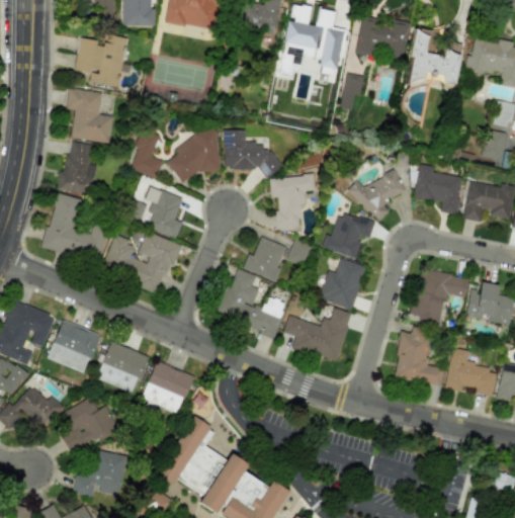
[(112,0),(94,0),(94,6),(101,6),(101,19),(112,20),(112,0)]
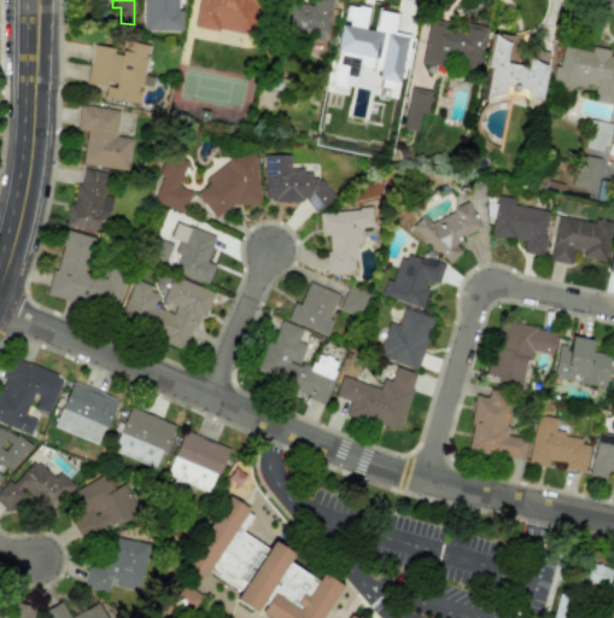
[(145,0),(145,30),(185,31),(185,9),(180,9),(180,0),(145,0)]
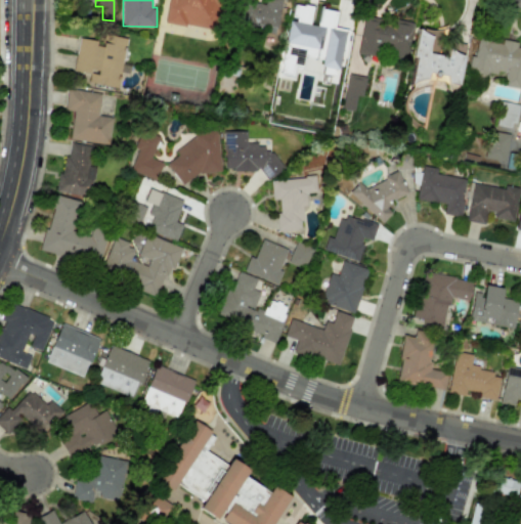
[(170,0),(167,22),(219,32),(224,0),(170,0)]
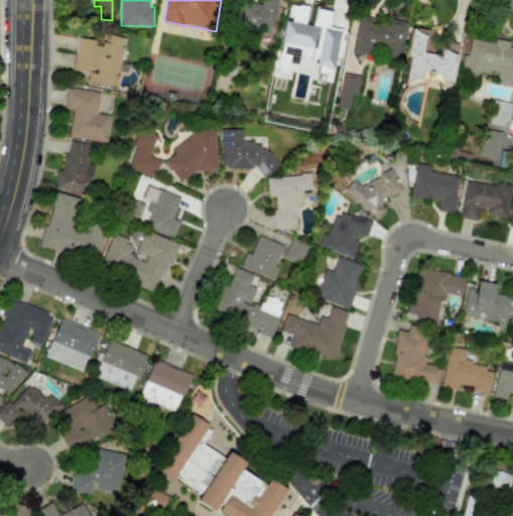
[(279,0),(263,0),(263,4),(241,0),(238,16),(276,22),(279,0)]
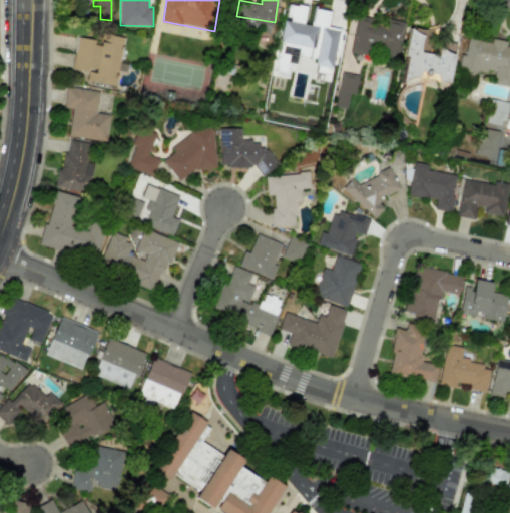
[(274,75),(290,78),(293,65),(298,66),(300,55),(316,58),(314,64),(313,64),(312,70),(333,74),(342,29),(329,26),(332,11),(316,8),(312,26),(305,24),(308,7),(291,4),(288,19),(285,18),(274,75)]
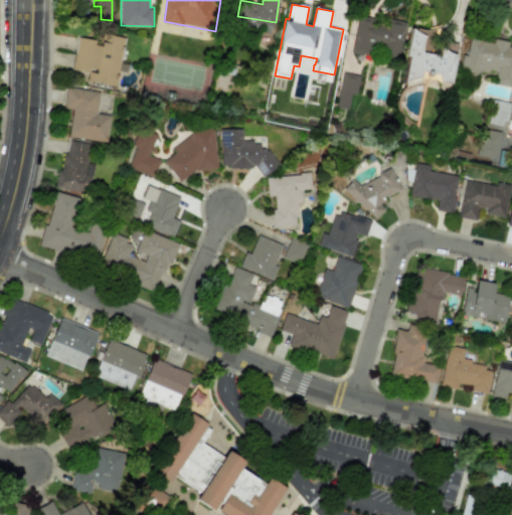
[(407,22),(388,18),(388,20),(360,16),(354,52),(378,56),(378,54),(401,58),(407,22)]
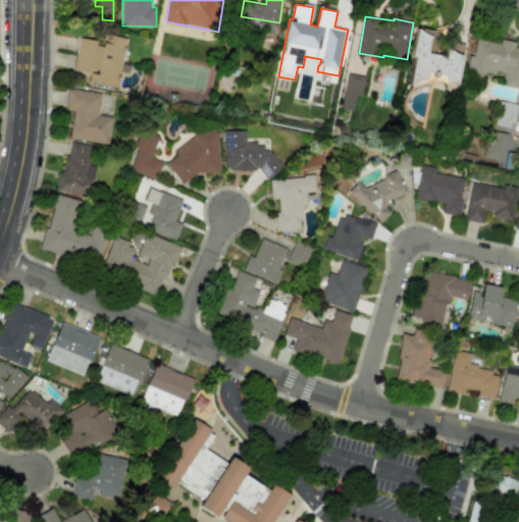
[(459,85),(465,44),(449,41),(447,56),(428,53),(432,31),(418,29),(410,79),(426,82),(427,73),(447,76),(446,82),(459,85)]
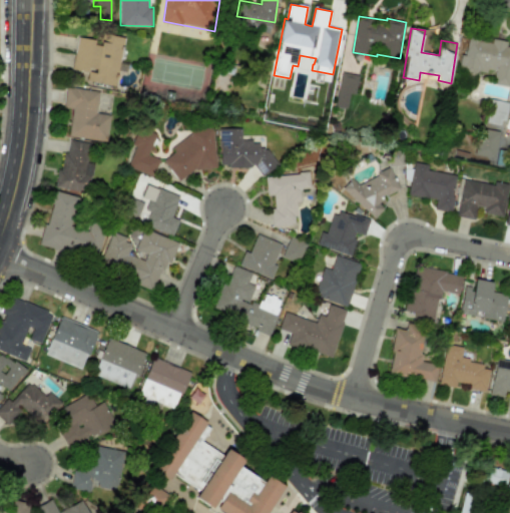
[(126,38),(103,34),(101,41),(79,37),(73,69),(89,72),(88,81),(117,86),(126,38)]
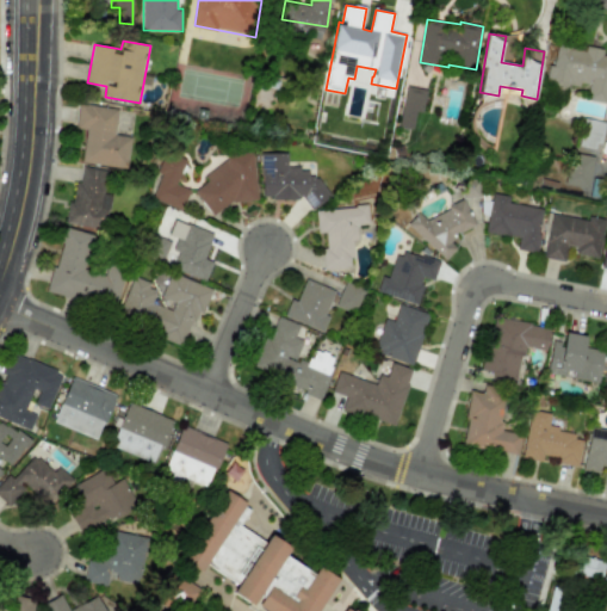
[(606,55),(605,55),(606,49),(587,45),(586,48),(557,43),(550,85),(581,90),(582,82),(592,84),(589,99),(606,103),(606,55)]
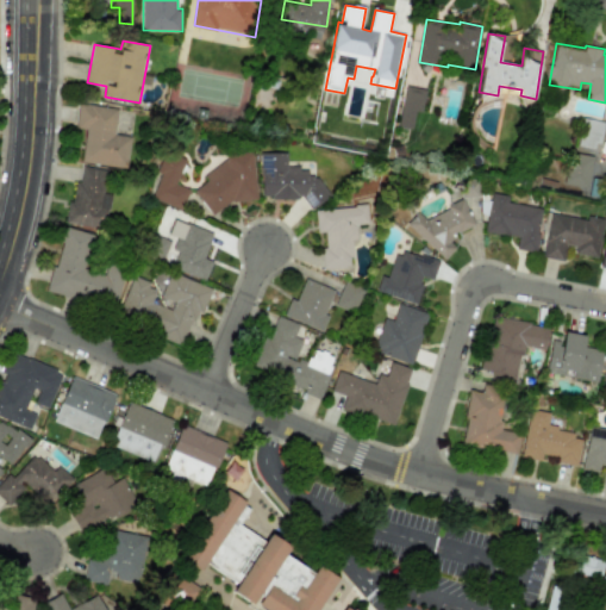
[(417,111),(425,112),(428,88),(406,87),(403,128),(414,129),(417,111)]
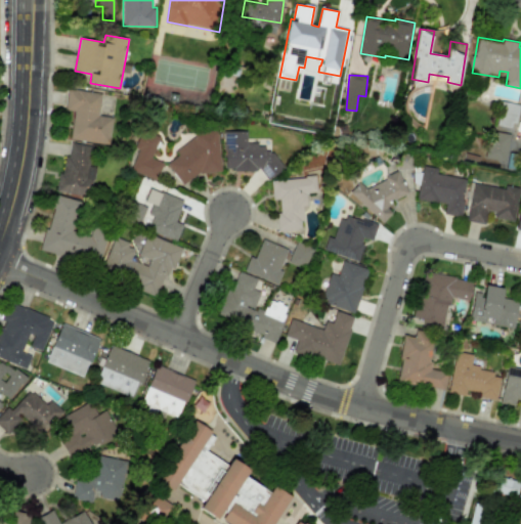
[(70,89),(67,110),(77,111),(73,139),(110,144),(114,118),(100,116),(103,94),(70,89)]
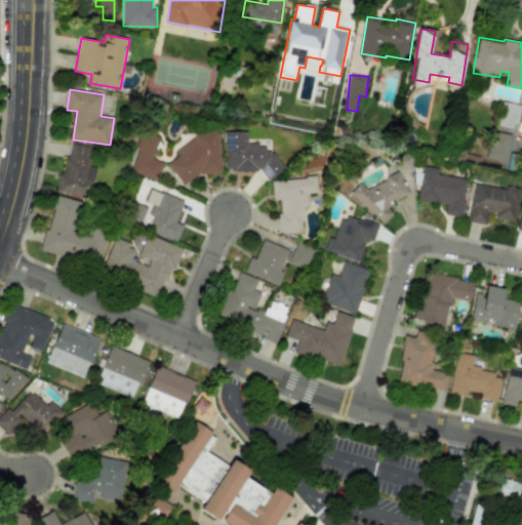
[(499,125),(517,128),(521,105),(504,102),(499,125)]
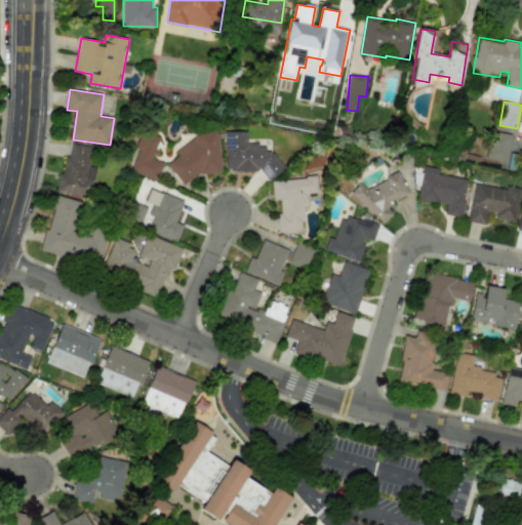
[(132,170),(157,182),(165,163),(153,158),(162,138),(145,130),(136,149),(141,151),(132,170)]
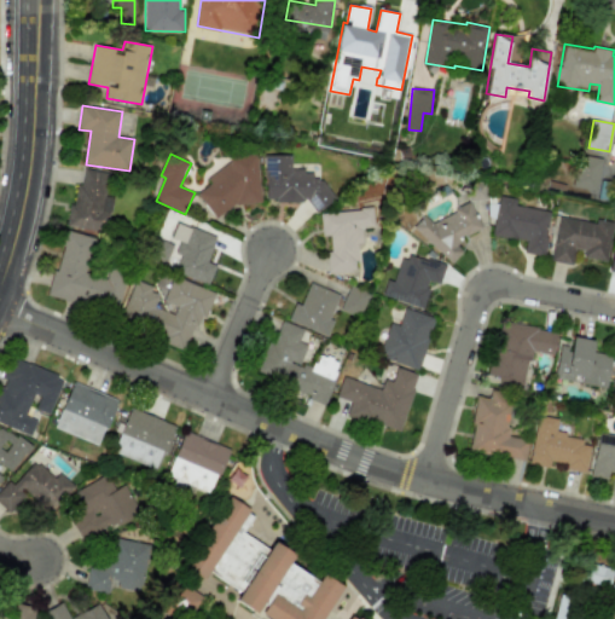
[(264,202),(257,155),(236,157),(209,177),(210,185),(198,194),(218,219),(235,207),(264,202)]
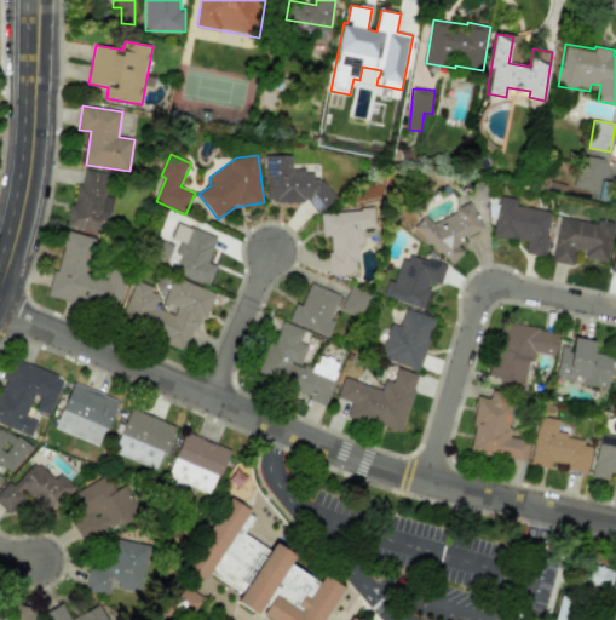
[(293,155),(266,155),(268,202),(314,201),(314,206),(332,206),(332,179),(315,179),(315,170),(294,171),(293,155)]
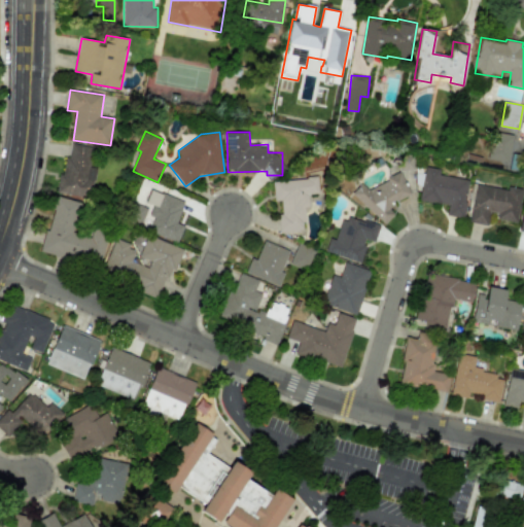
[(515,135),(496,132),(491,159),(510,163),(515,135)]
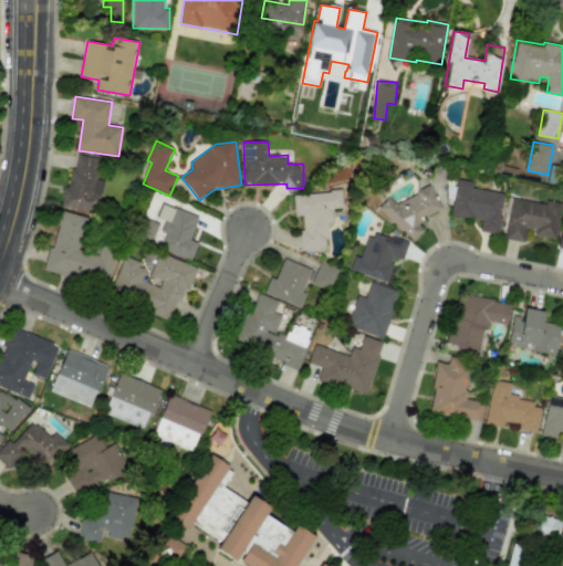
[(102,157),(74,154),(65,208),(98,213),(104,180),(98,179),(102,157)]
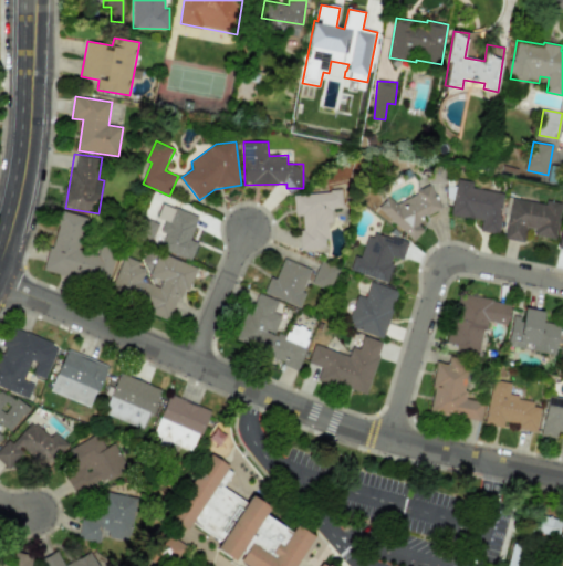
[(506,194),(473,188),(475,181),(458,179),(452,216),(483,220),(481,231),(500,234),(506,194)]
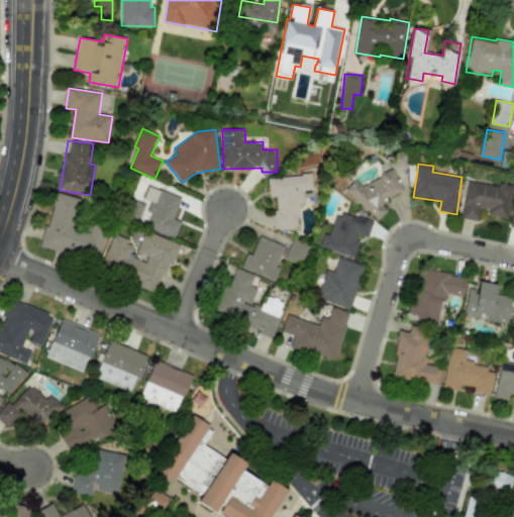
[(355,180),(346,191),(380,220),(389,209),(386,205),(405,184),(387,168),(367,190),(355,180)]
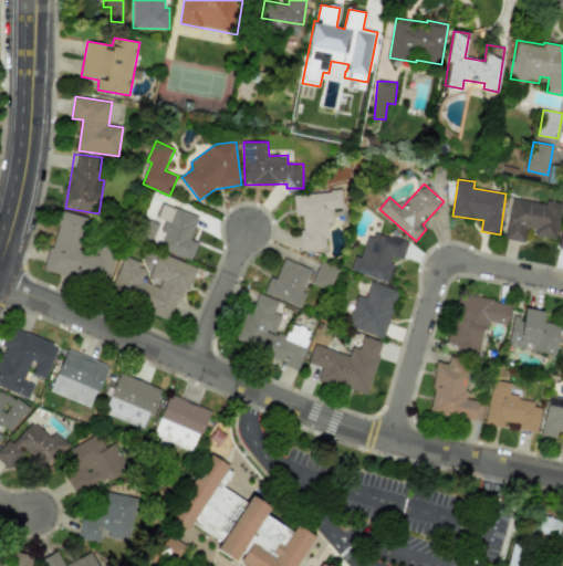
[(294,195),(295,216),(301,216),(303,250),(330,248),(327,223),(333,223),(332,209),(343,208),(343,191),(294,195)]
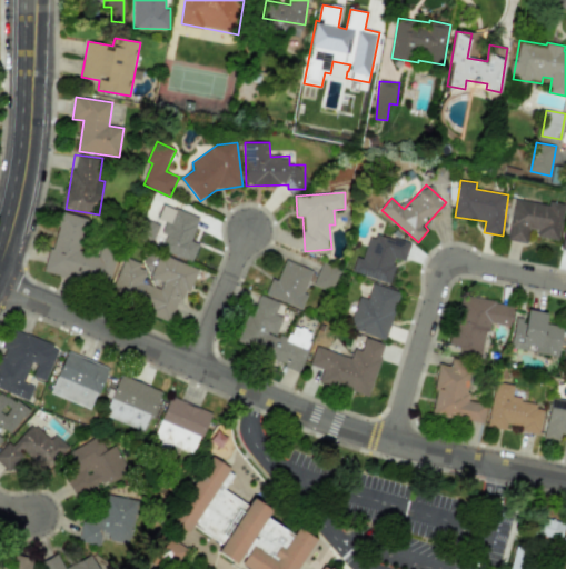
[(559,241),(565,211),(565,205),(550,201),(550,206),(516,199),(508,240),(528,243),(530,230),(539,231),(538,237),(559,241)]
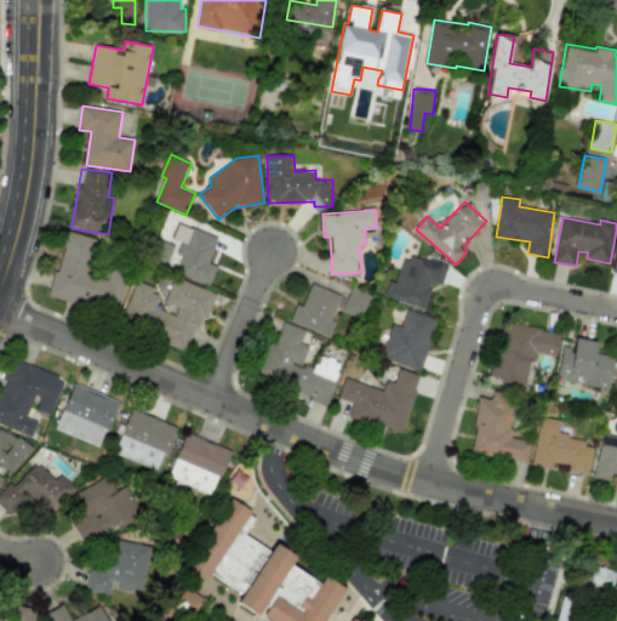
[(220,239),(180,222),(173,239),(182,243),(177,254),(182,256),(176,272),(211,286),(218,267),(210,263),(220,239)]
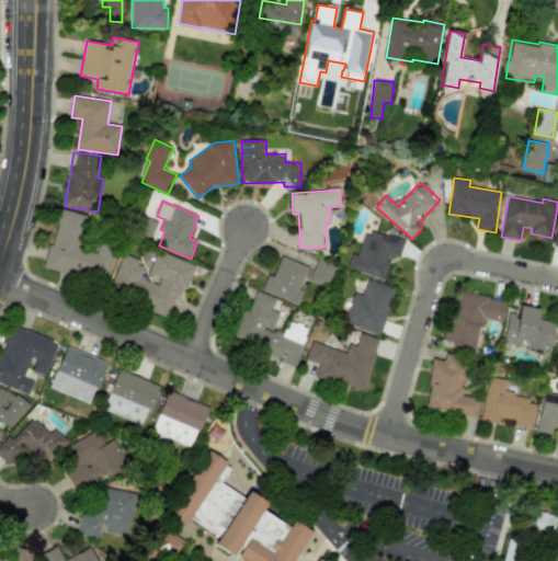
[(110,282),(117,244),(99,240),(97,252),(82,249),(89,216),(59,209),(47,268),(110,282)]
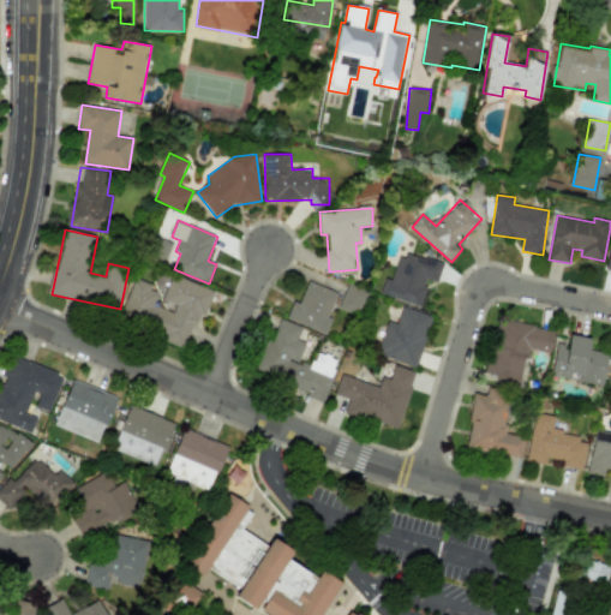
[(421,306),(430,280),(438,282),(444,263),(401,251),(393,280),(385,279),(381,294),(421,306)]
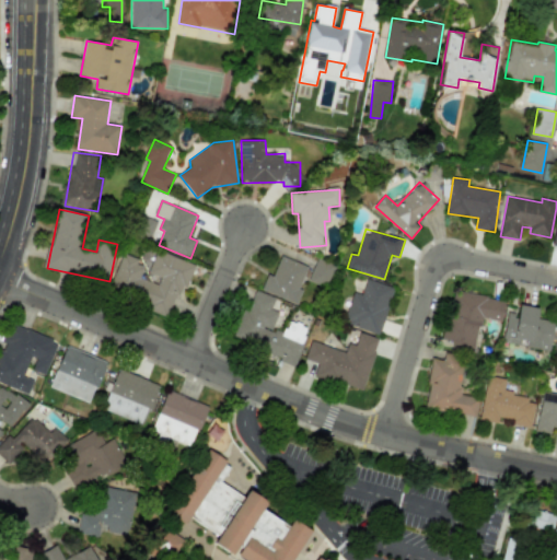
[(111,291),(175,314),(193,263),(159,251),(150,273),(161,277),(159,283),(141,278),(147,263),(123,255),(111,291)]
